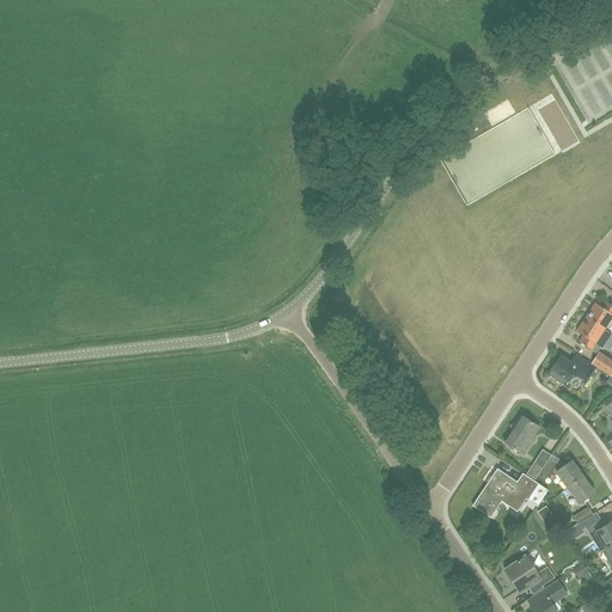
[(609,332),(611,325),(611,306),(606,303),(603,308),(595,304),(586,318),(609,332)]
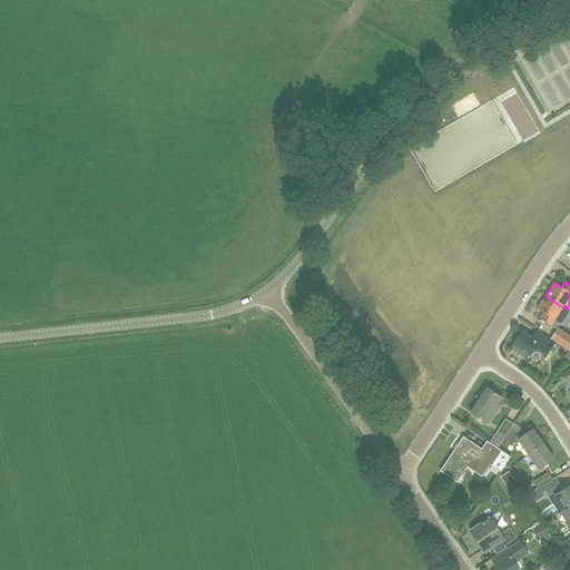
[(567,310),(546,296),(537,310),(543,314),(540,318),(554,328),(559,324),(560,325),(569,311),(567,310)]
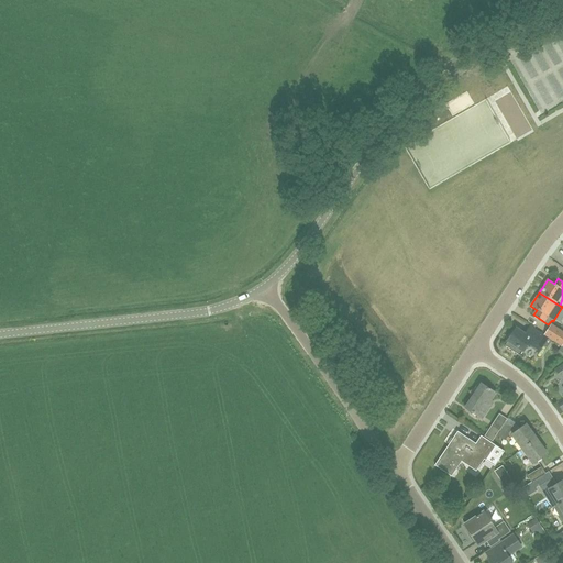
[(562,348),(562,344),(562,331),(551,324),(544,335),(562,348)]
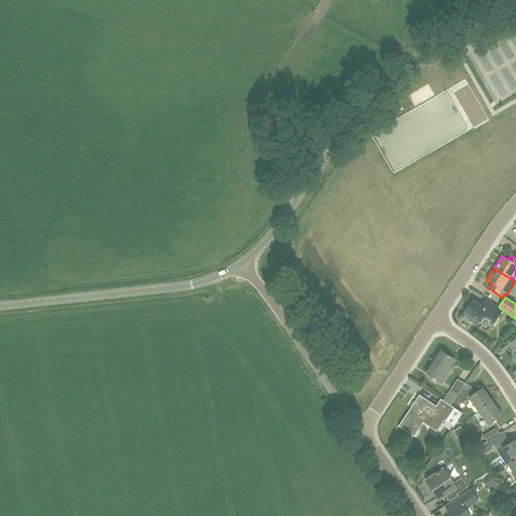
[(494,323),(502,310),(486,299),(482,306),(473,300),(465,311),(465,312),(463,316),(477,326),(483,316),(494,323)]
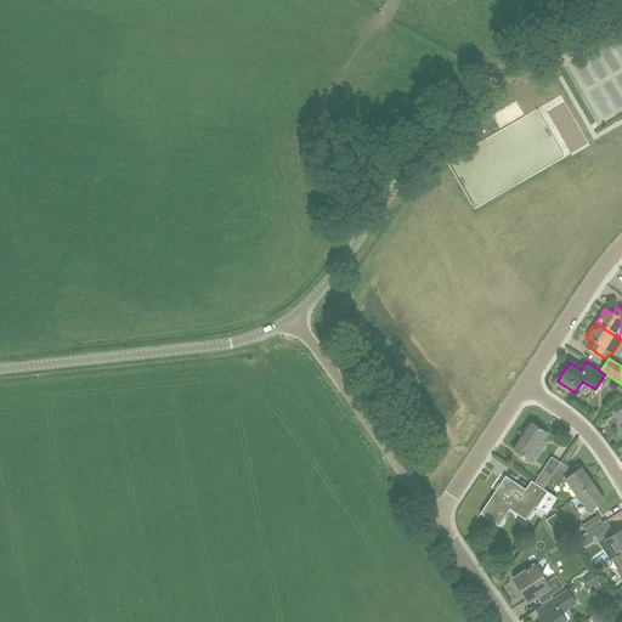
[(538,448),(548,434),(531,423),(514,450),(532,461),(541,450),(538,448)]
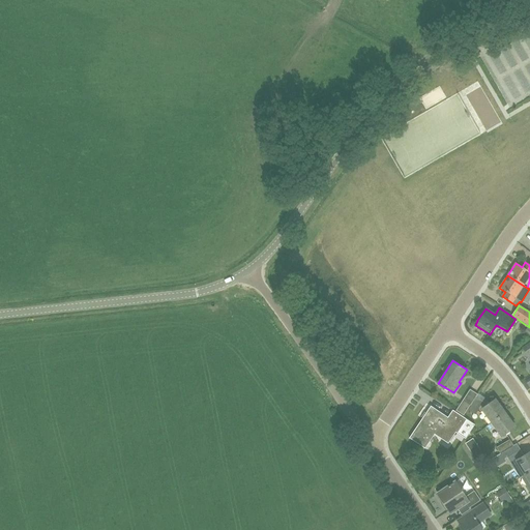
[(457,411),(464,415),(478,394),(471,390),(457,411)]
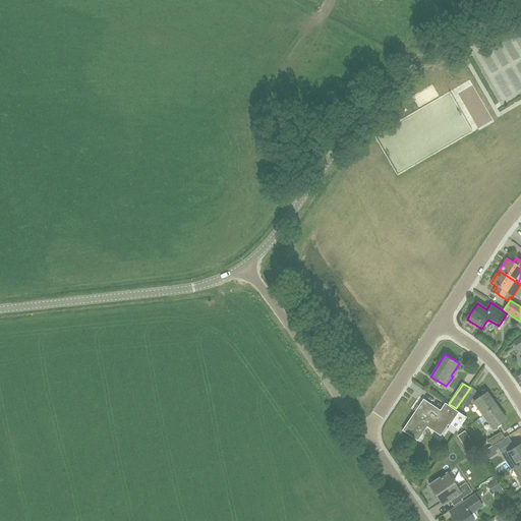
[(466,406),(475,394),(469,390),(460,402),(466,406)]
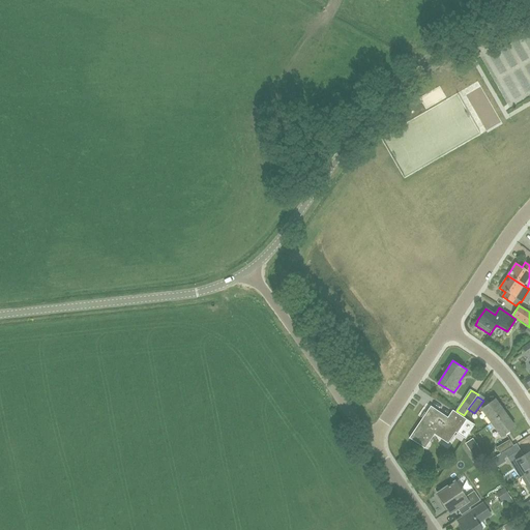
[(493,422),(506,413),(497,400),(483,409),(493,422)]
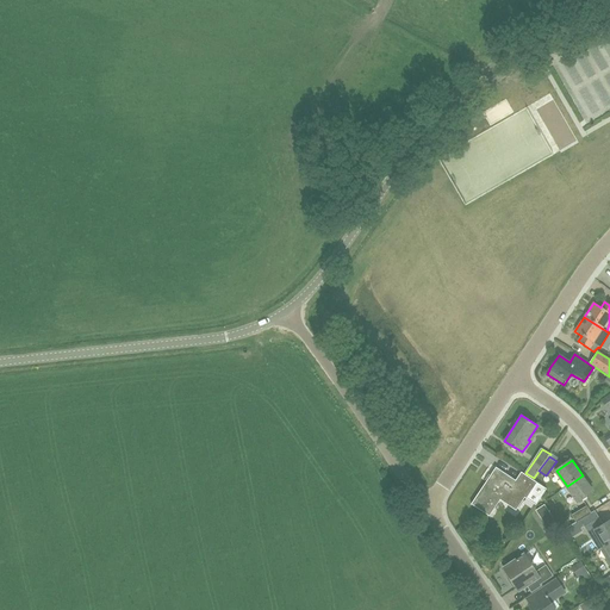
[(524,497),(527,498),(535,504),(546,489),(521,472),(515,480),(496,467),(472,503),(490,515),(500,499),(516,510),(524,497)]
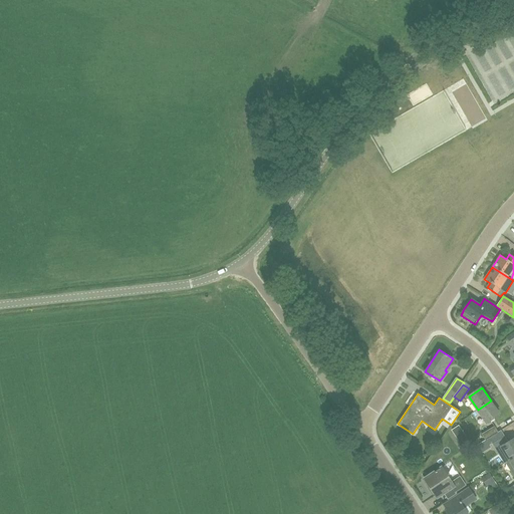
[(500,414),(491,401),(478,410),(487,423),(500,414)]
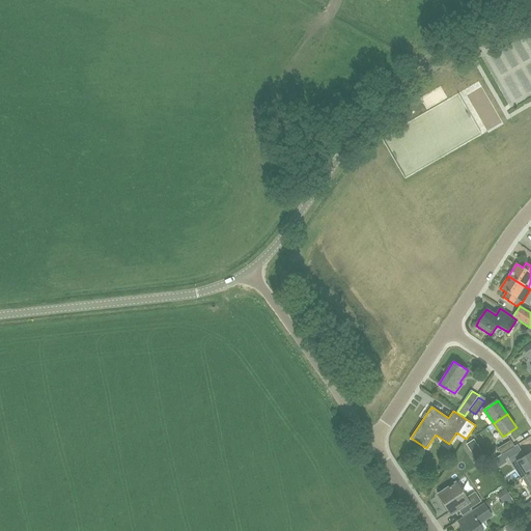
[(478,458),(485,454),(476,440),(469,445),(478,458)]
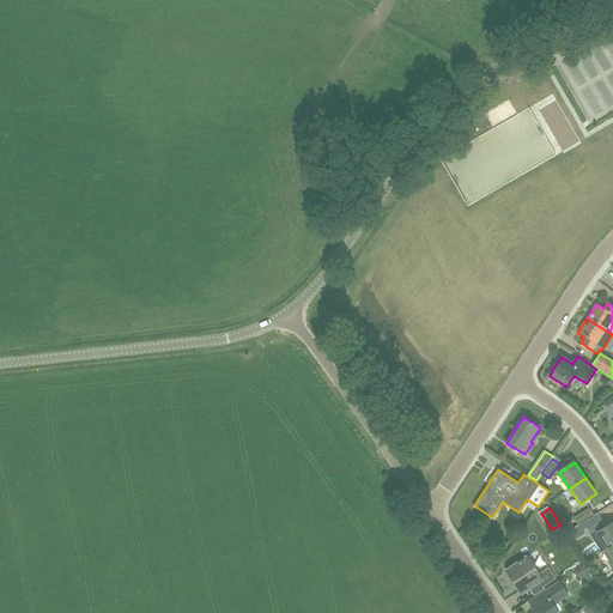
[(600,523),(592,510),(576,520),(584,533),(600,523)]
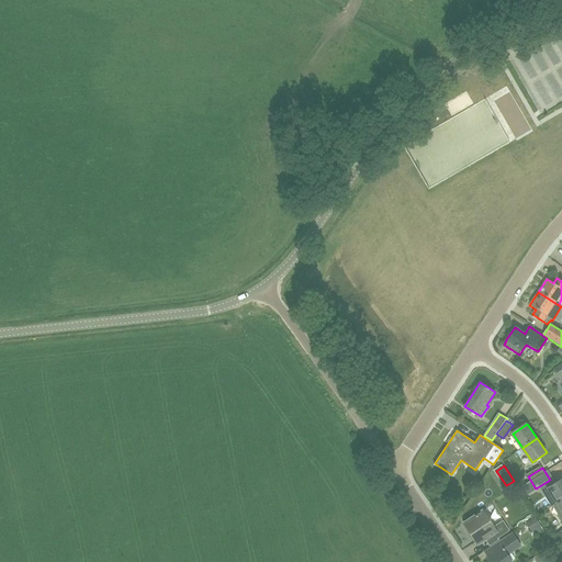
[(558,503),(561,499),(561,480),(553,485),(550,481),(541,486),(552,506),(553,506),(554,505),(558,503)]
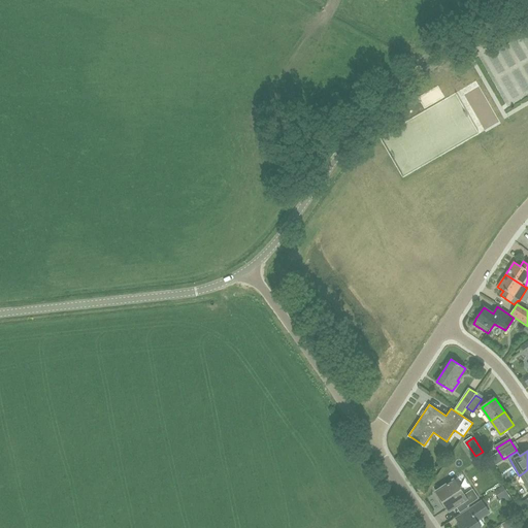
[(468,505),(480,498),(473,489),(464,494),(455,481),(436,492),(449,510),(465,500),(468,505)]
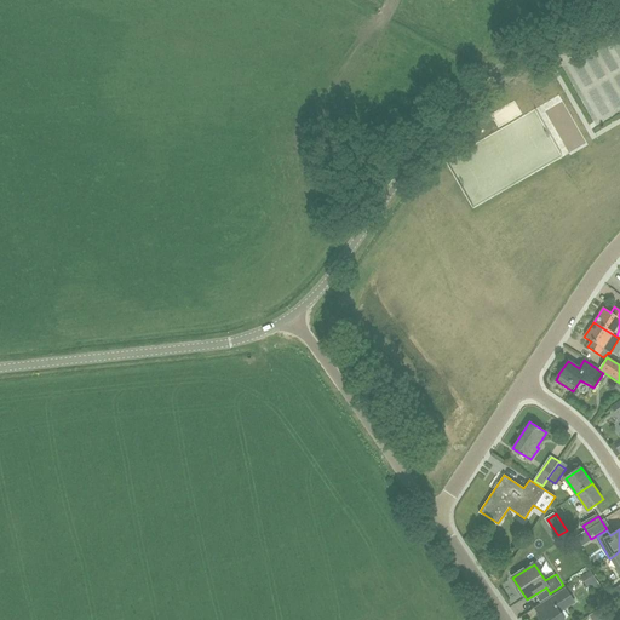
[(595,591),(600,586),(590,570),(580,577),(587,587),(591,585),(595,591)]
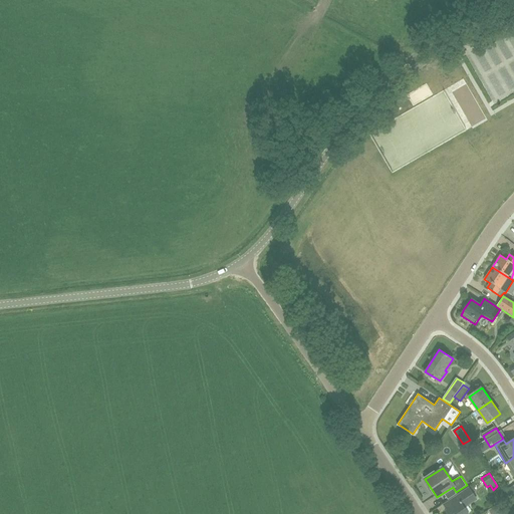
[(469,488),(455,498),(444,505),(448,510),(447,510),(448,513),(468,513),(469,513),(464,506),(475,498),(469,488)]
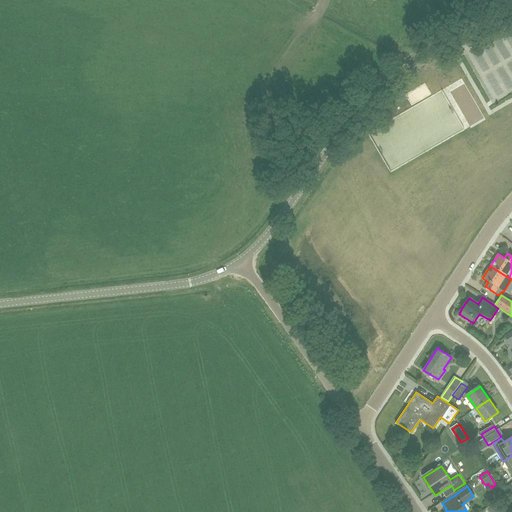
[(486,506),(489,511),(498,511),(499,509),(495,502),(493,503),(492,502),(486,506)]
